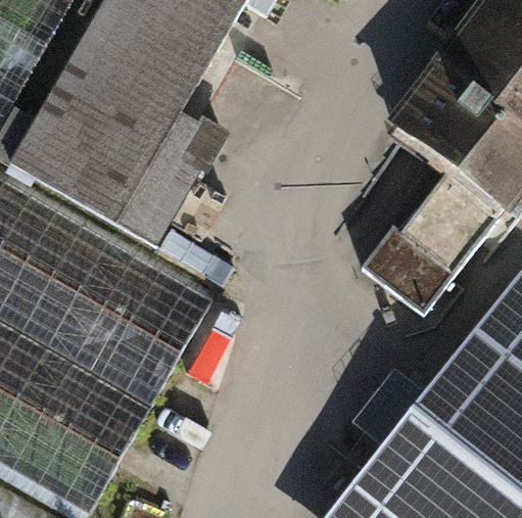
[(0,129),(74,0),(0,0),(0,129)]
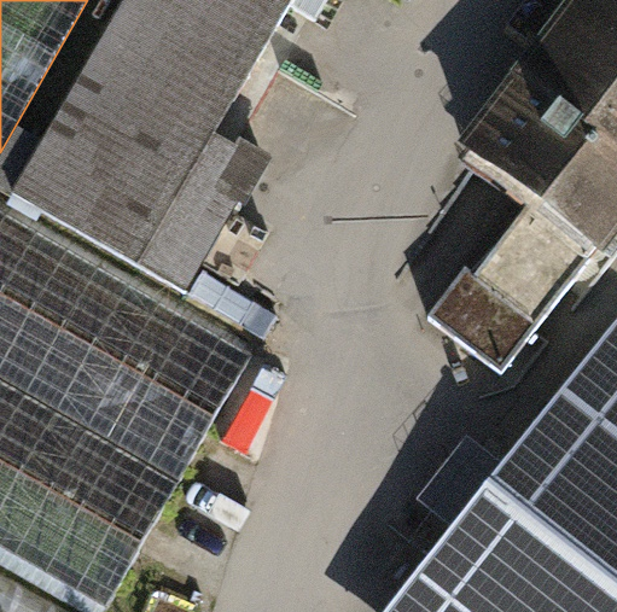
[(120,0),(11,191),(187,291),(267,151),(222,126),(294,0),(120,0)]
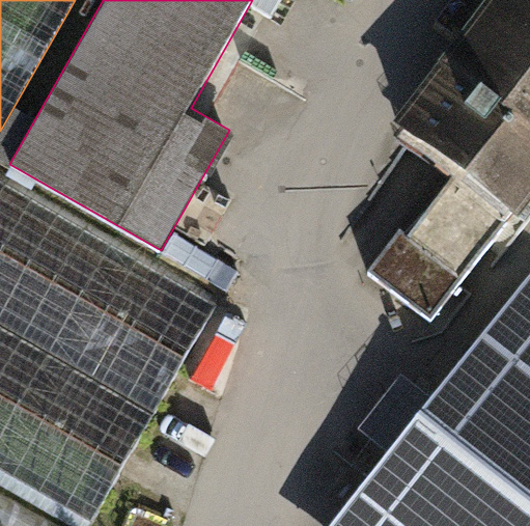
[(497,0),(403,123),(461,167),(409,234),(399,227),(366,271),(430,321),(529,190),(529,0),(497,0)]
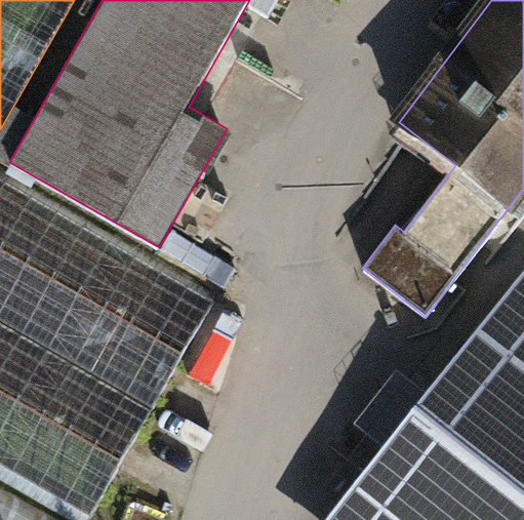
[(213,297),(0,174),(0,463),(88,514),(213,297)]
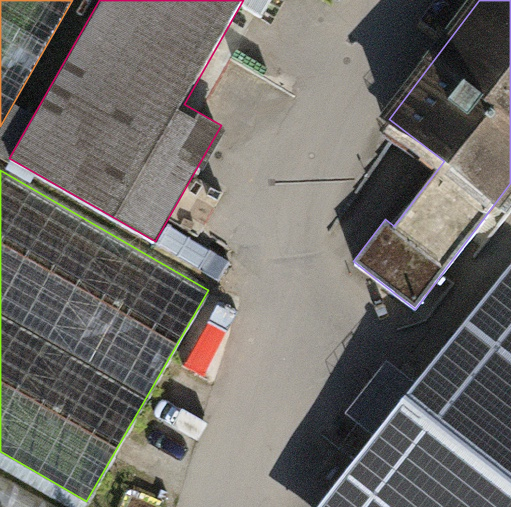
[(510,506),(510,289),(338,506),(510,506)]
